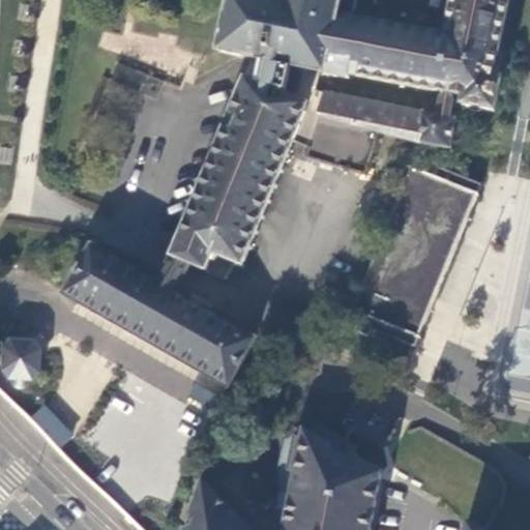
[(262,0),(263,1),(259,0),(230,0),(218,51),(251,57),(245,81),(244,80),(173,256),(204,269),(211,253),(241,265),(277,174),(292,139),(308,146),(304,156),(365,174),(374,148),(378,131),(386,134),(396,136),(421,141),(421,143),(451,148),(457,120),(449,119),(453,95),(462,97),(461,105),(494,112),(501,78),(493,76),(498,49),(508,0),(262,0)]
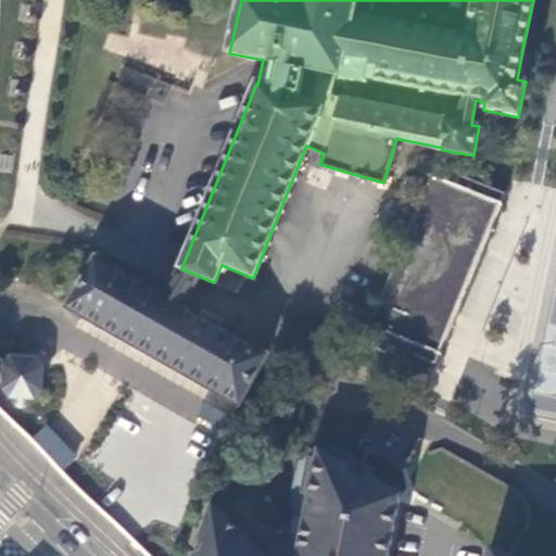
[(453,184),(430,175),(412,220),(395,262),(375,313),(363,342),(386,352),(389,344),(436,364),(440,354),(439,353),(500,202),(501,202),(504,193),(457,174),(453,184)]
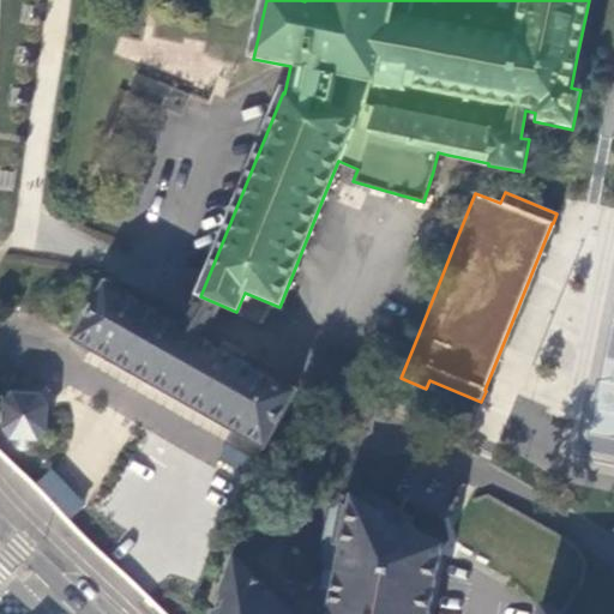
[(294,393),(106,286),(74,339),(263,447),(294,393)]
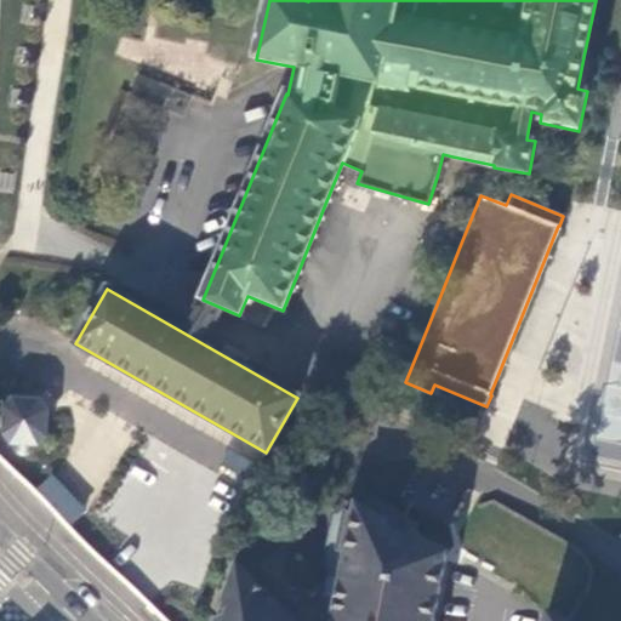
[(22,455),(26,456),(29,455),(30,454),(33,450),(34,446),(34,445),(36,445),(36,443),(44,436),(46,436),(47,411),(39,404),(39,402),(13,400),(13,403),(6,410),(5,436),(13,443),(13,444),(17,445),(17,449),(18,451),(21,454),(22,455)]
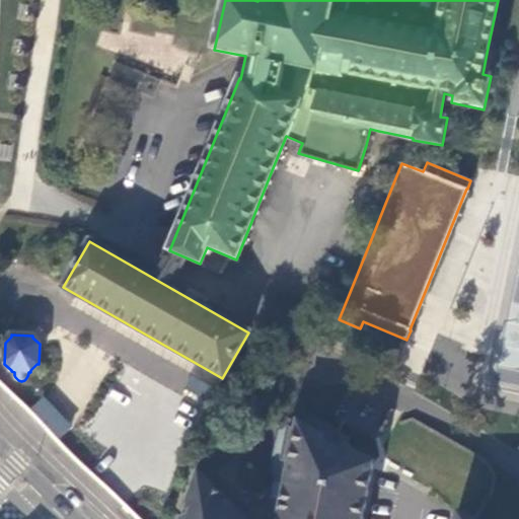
[(57,439),(71,427),(44,394),(29,406),(57,439)]
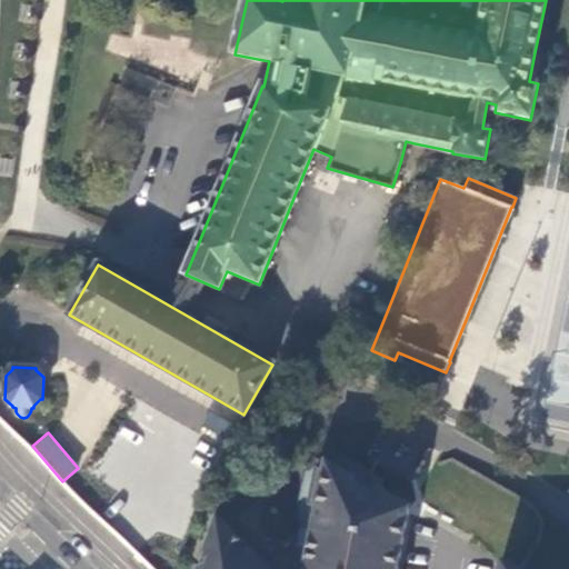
[(283,568),(269,568),(213,516),(196,568),(396,568),(407,510),(348,486),(350,473),(315,459),(309,456),(306,469),(301,468),(291,519),(297,521),(288,565),(283,568)]
